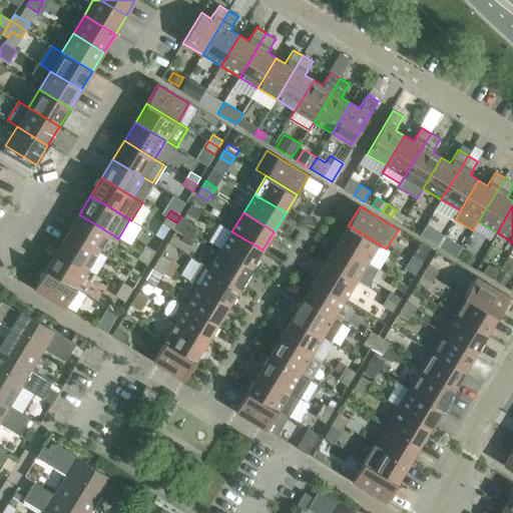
[(110,233),(79,214),(68,232),(98,251),(110,233)]
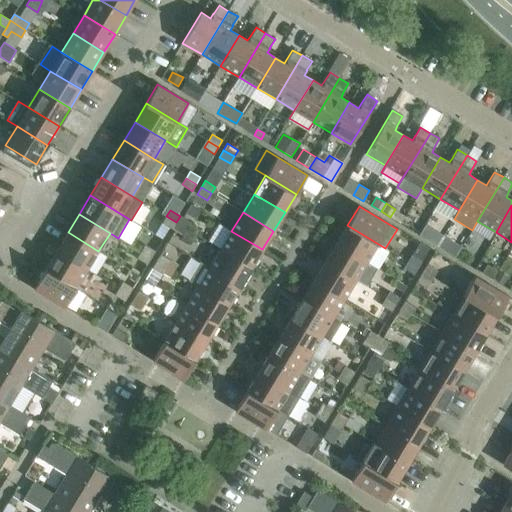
[(166,216),(162,223),(172,229),(176,222),(166,216)]
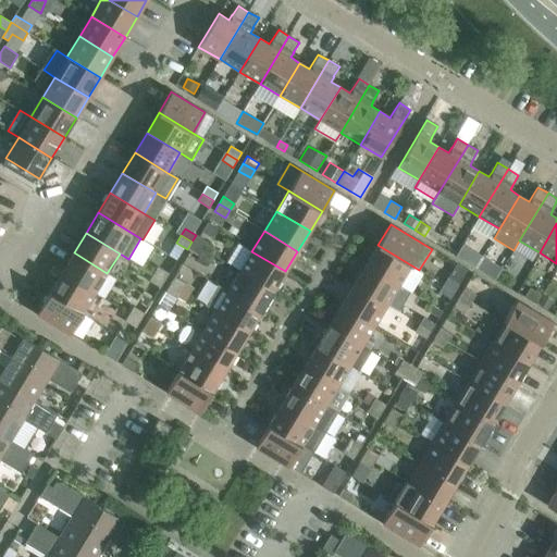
[(196,235),(192,242),(202,249),(207,242),(196,235)]
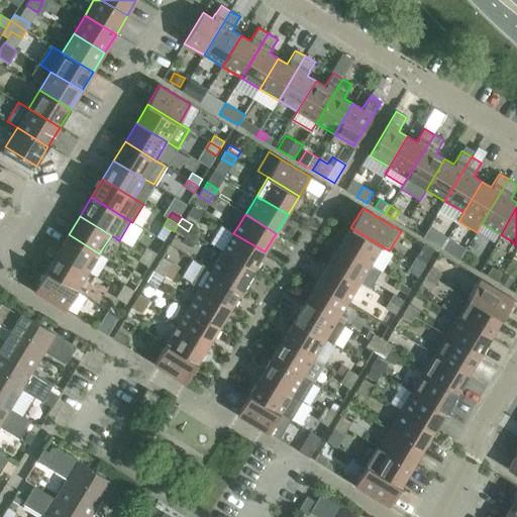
[(174,231),(184,237),(188,231),(178,224),(174,231)]
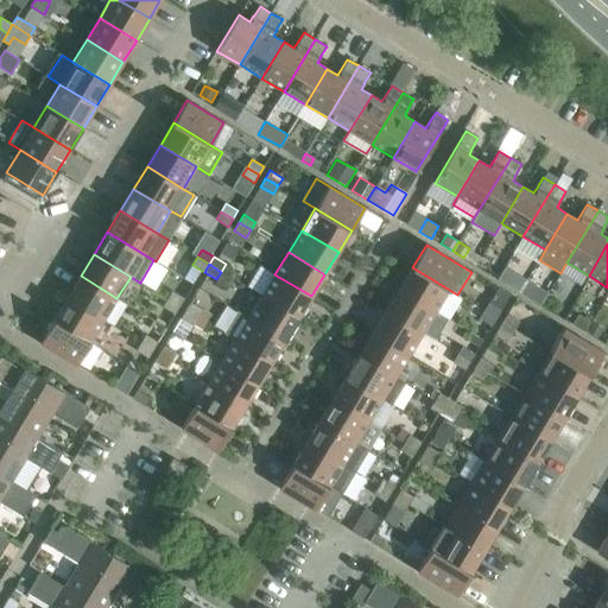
[(505,266),(498,279),(506,284),(513,271),(505,266)]
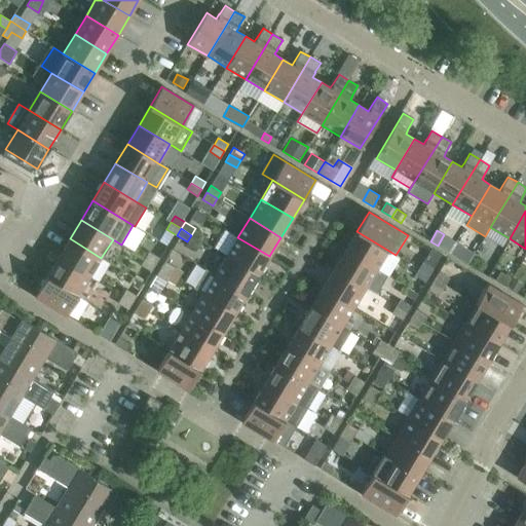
[(400,258),(396,255),(357,231),(345,250),(388,276),(400,258)]
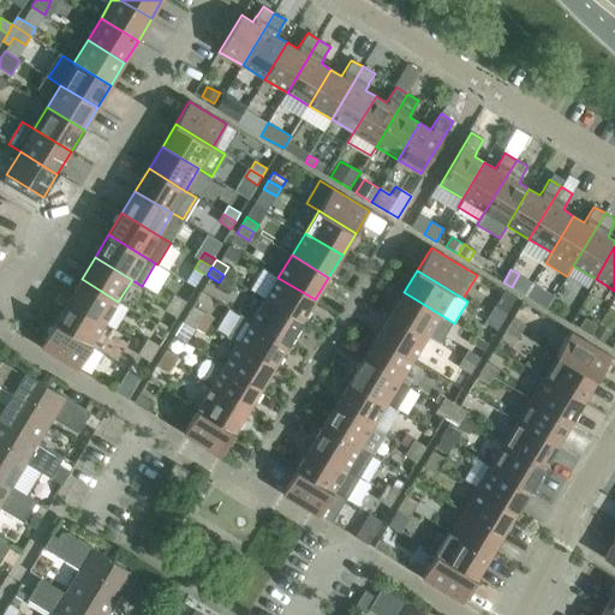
[(225,275),(218,287),(230,294),(237,282),(225,275)]
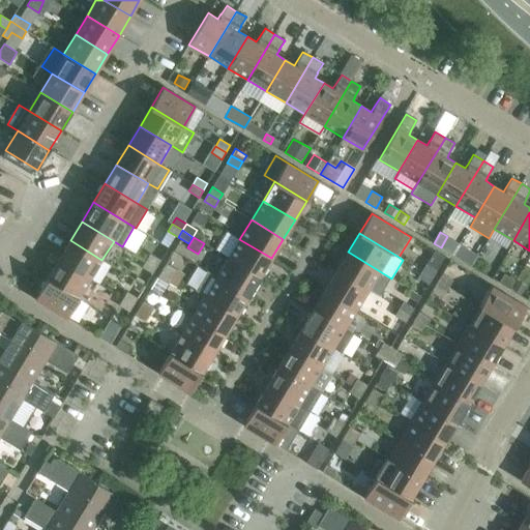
[(271,258),(239,239),(228,258),(260,277),(271,258)]
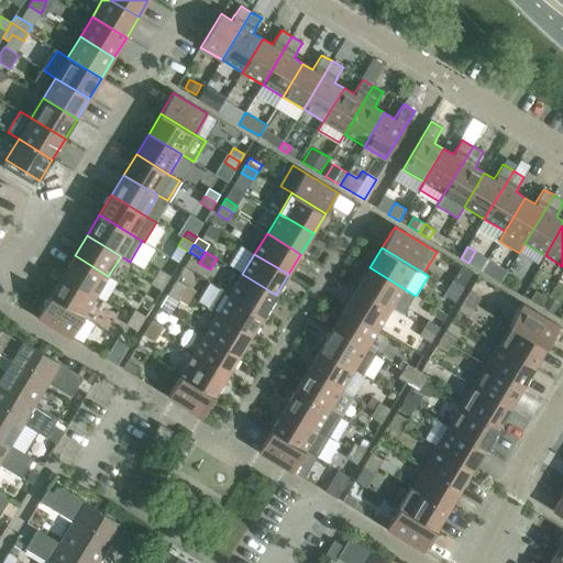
[(108,276),(75,255),(62,276),(96,296),(108,276)]
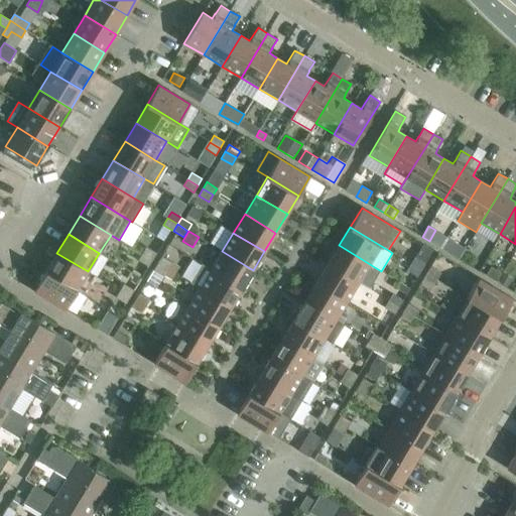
[(328,264),(359,282),(370,289),(381,271),(339,245),(328,264)]
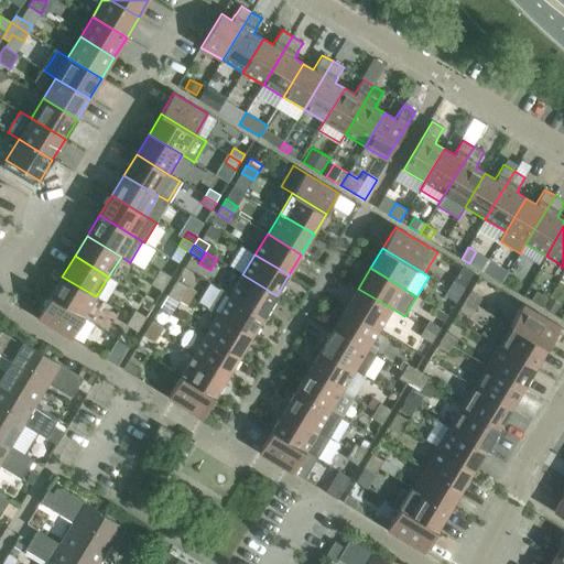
[(171,277),(160,270),(155,278),(166,284),(171,277)]
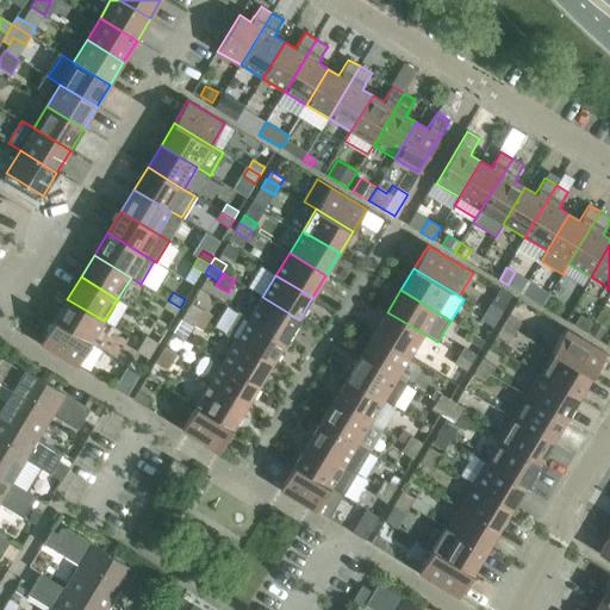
[(299,319),(262,297),(249,319),(286,341),(299,319)]
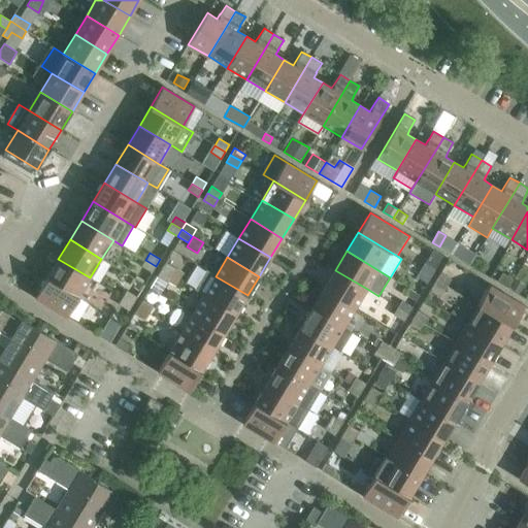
[(90,277),(58,259),(46,277),(78,297),(90,277)]
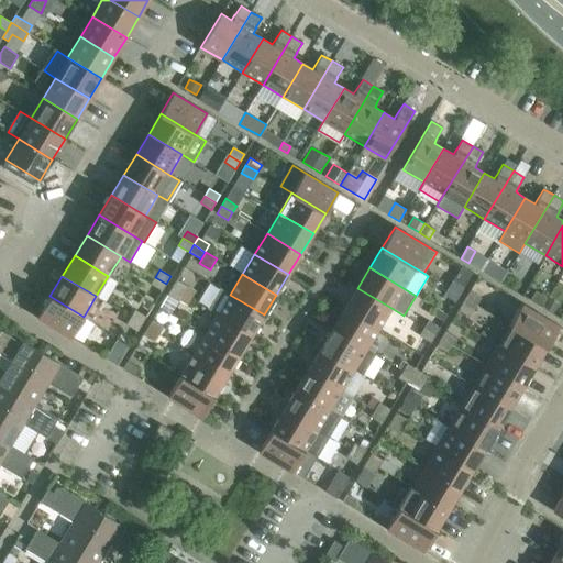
[(151,284),(162,290),(166,284),(155,277),(151,284)]
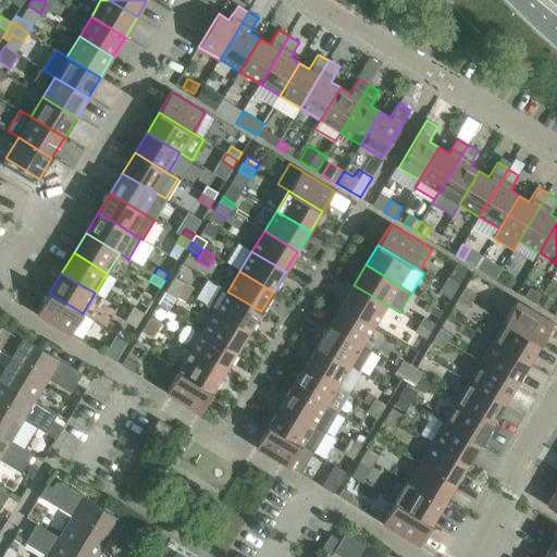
[(186,283),(174,276),(170,284),(182,291),(186,283)]
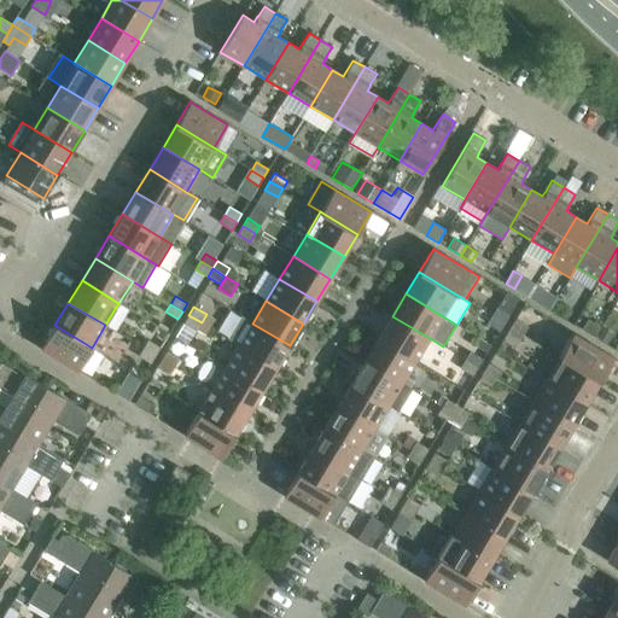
[(509,315),(497,308),(493,316),(505,324),(509,315)]
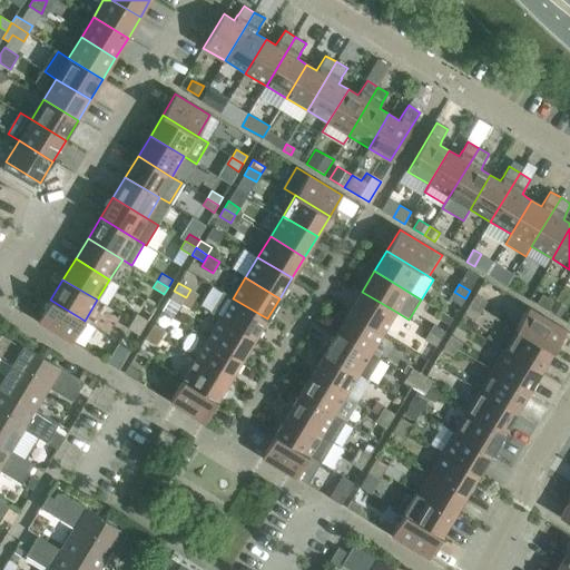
[(169,298),(182,305),(186,297),(174,291),(169,298)]
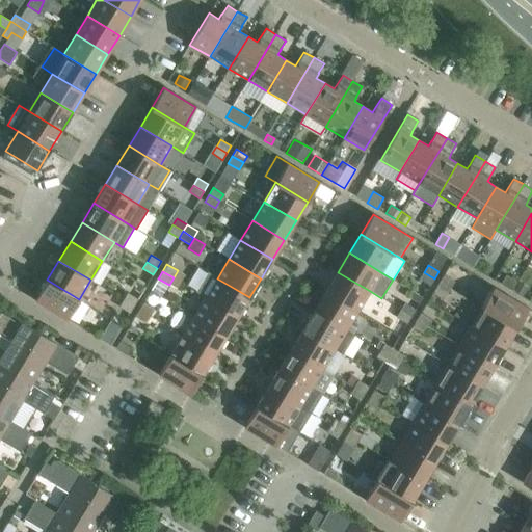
[(249,297),(217,278),(208,272),(196,292),(206,297),(238,317),(249,297)]
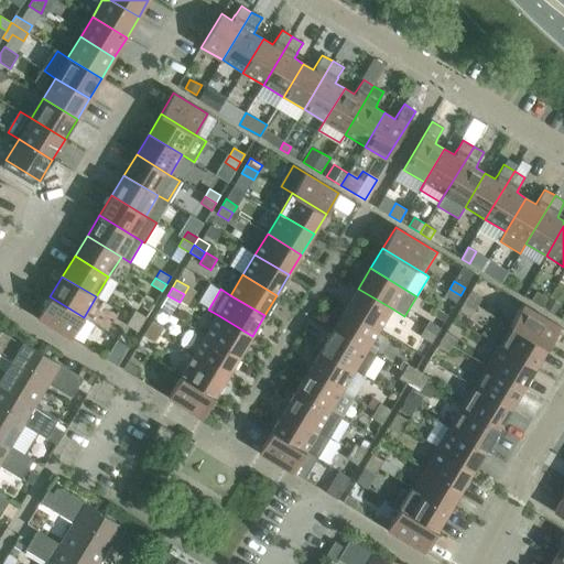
[(392,308),(358,289),(346,308),(379,329),(392,308)]
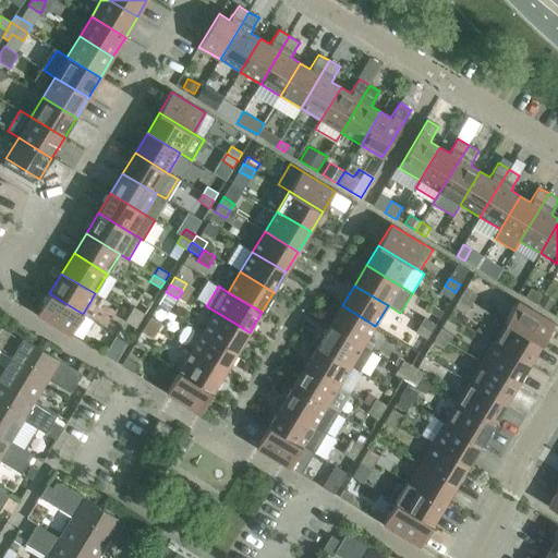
[(440,292),(451,300),(456,292),(445,286),(440,292)]
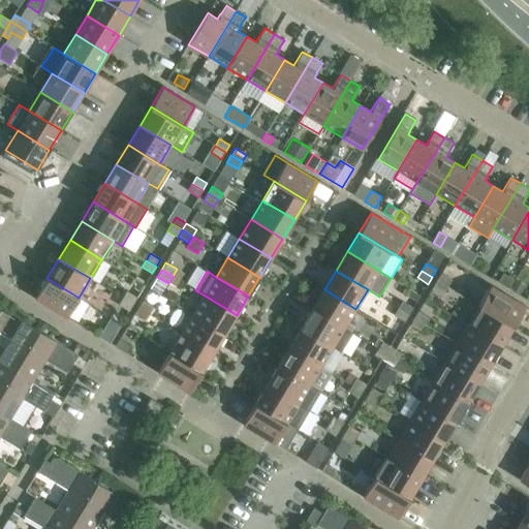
[(452,279),(441,273),(437,280),(447,286),(452,279)]
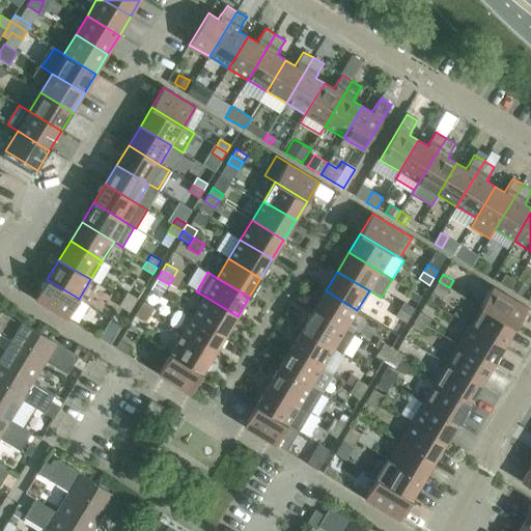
[(505,274),(500,283),(510,289),(516,281),(505,274)]
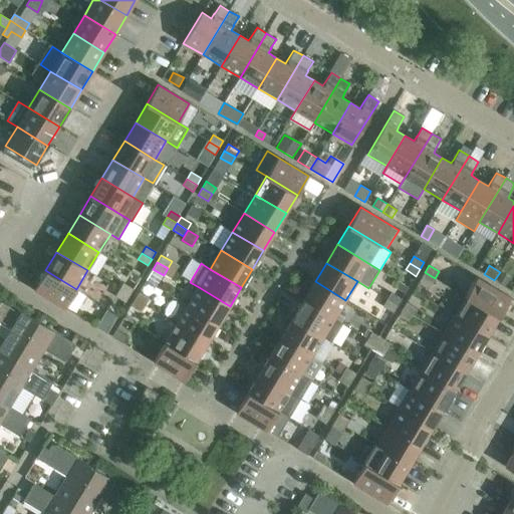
[(34,289),(65,308),(76,289),(45,270),(34,289)]
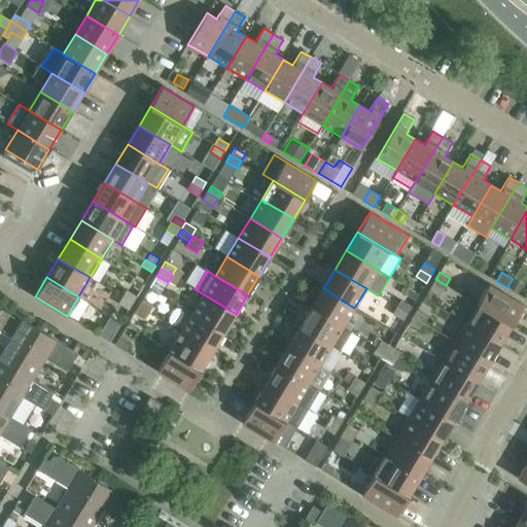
[(133,277),(129,284),(139,291),(143,284),(133,277)]
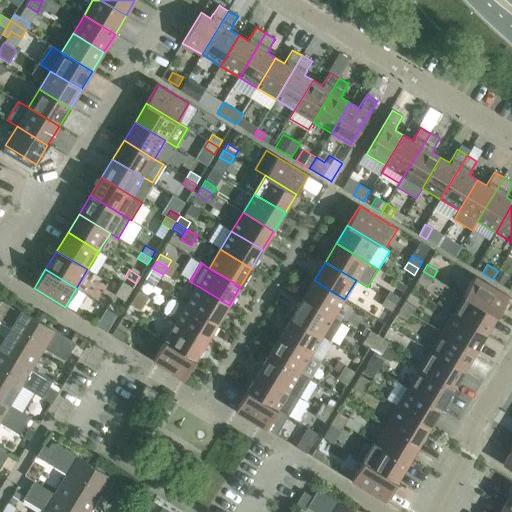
[(419,278),(429,284),(433,277),(423,271),(419,278)]
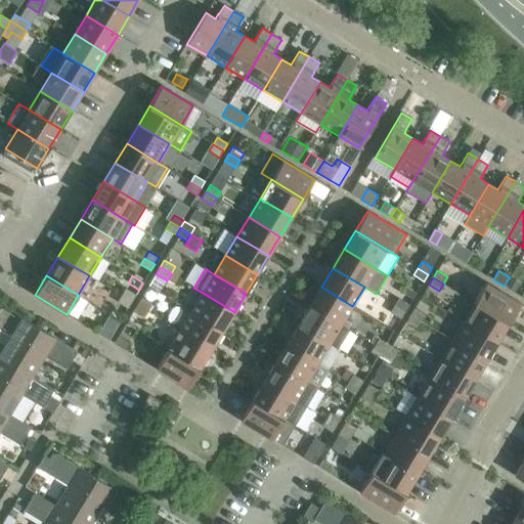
[(510,277),(504,286),(514,293),(520,284),(510,277)]
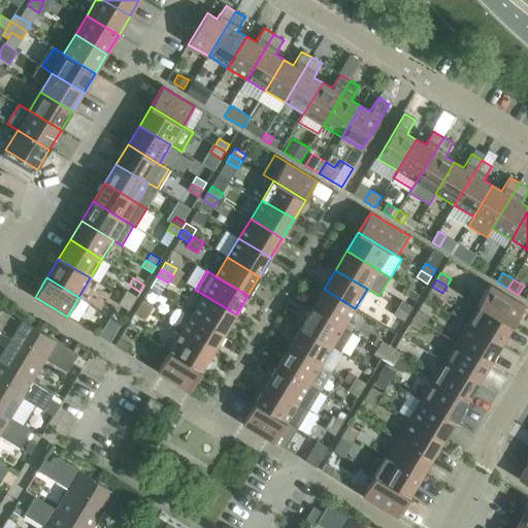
[(524,305),(490,285),(477,304),(513,326),(524,305)]
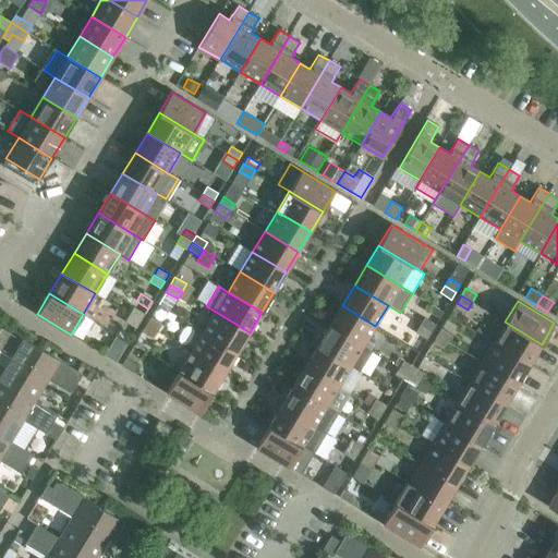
[(375,326),(342,305),(329,326),(363,346),(375,326)]
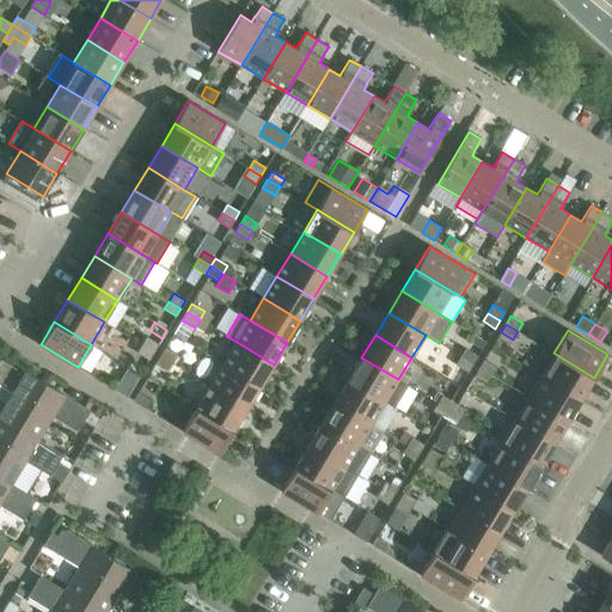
[(159,344),(147,337),(142,344),(154,353),(159,344)]
